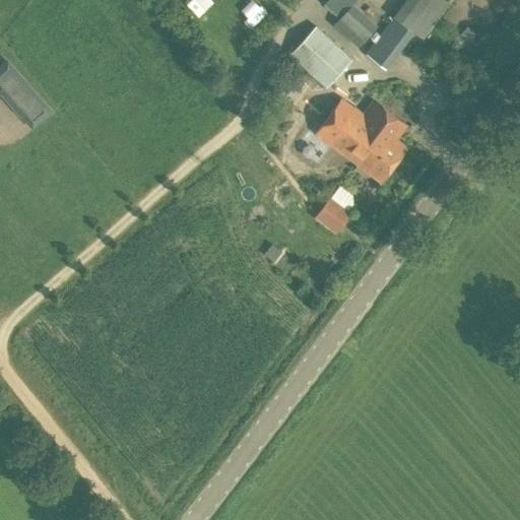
[(188,0),(202,14),(216,0),(188,0)]
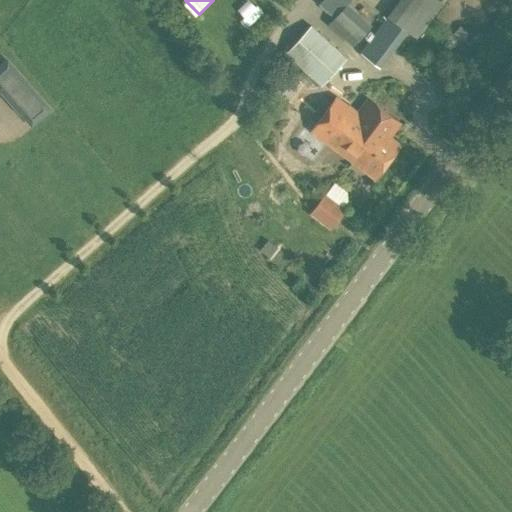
[(261,0),(248,0),(245,5),(257,15),(266,4),(261,0)]
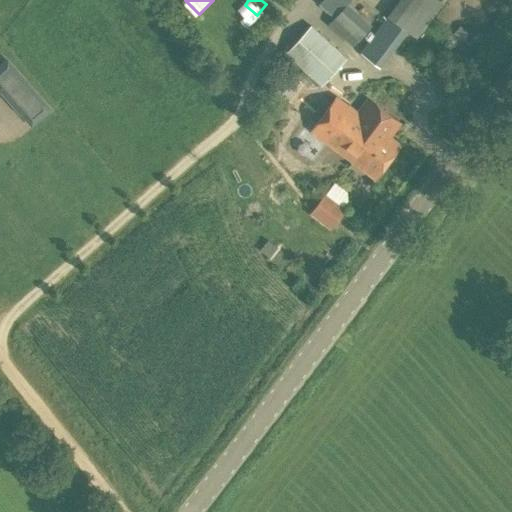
[(318,0),(316,2),(332,17),(327,22),(351,43),(367,25),(343,4),(347,0),(318,0)]
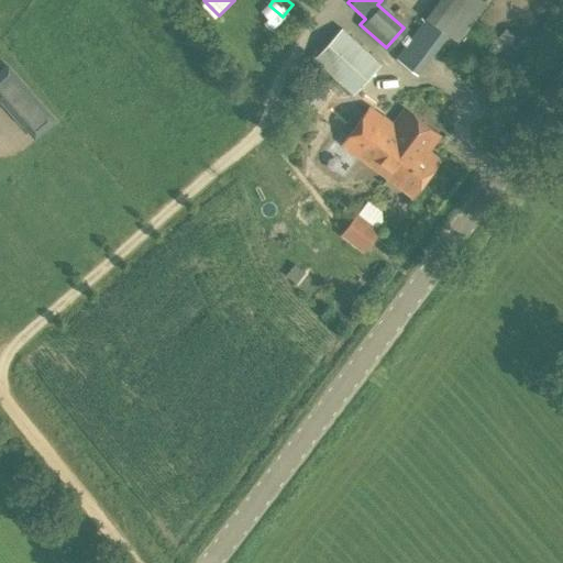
[(482,0),(438,0),(427,15),(449,32),(456,37),(484,1),(482,0)]
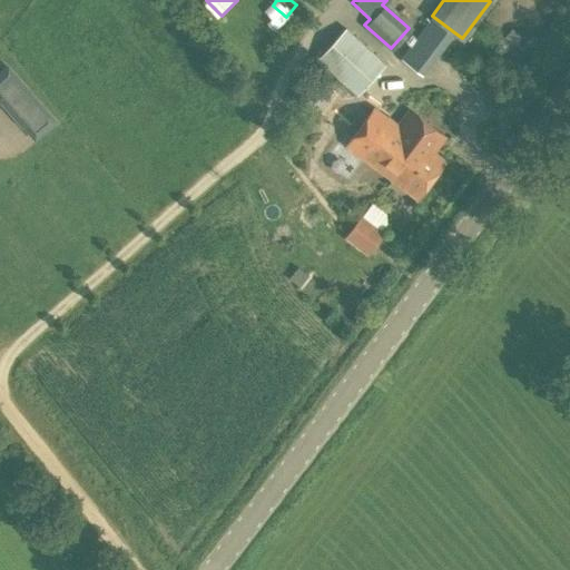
[(432,16),(416,36),(439,52),(454,32),(432,16)]
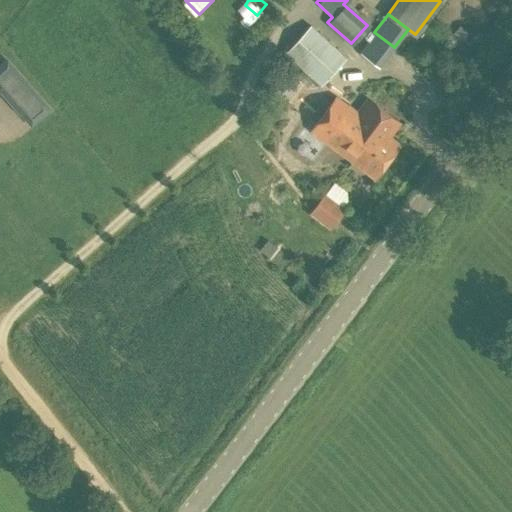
[(321,85),(346,57),(310,25),(285,53),(321,85)]
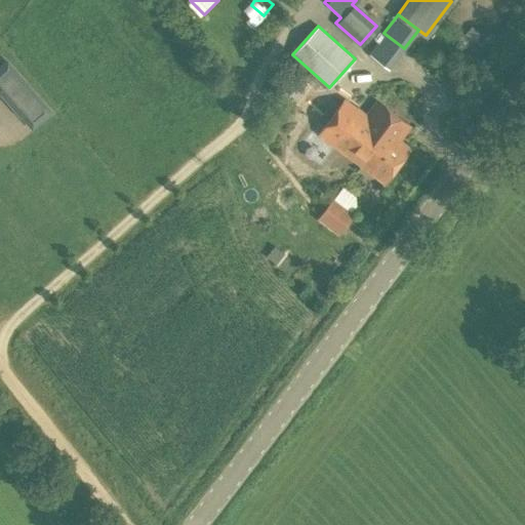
[(31,97),(0,67),(0,95),(15,112),(31,97)]
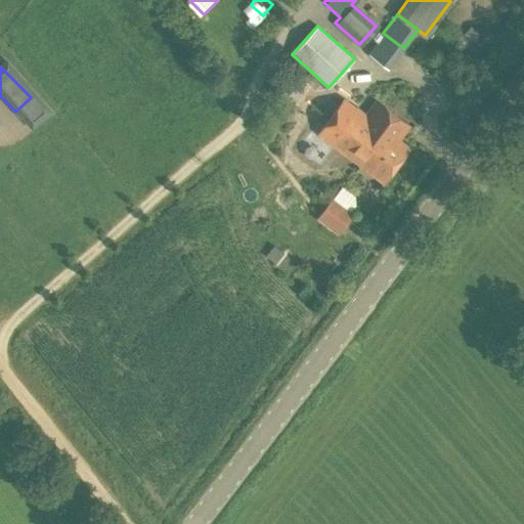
[(296,74),(281,93),(297,104),(310,85),(296,74)]
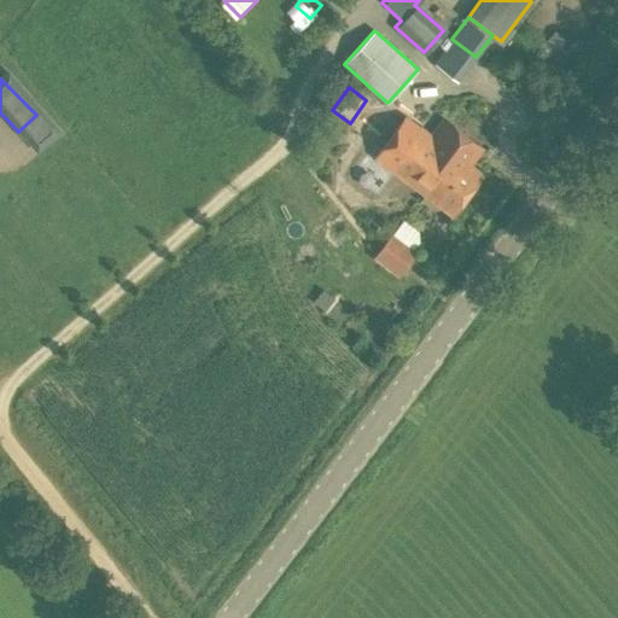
[(421,128),(390,169),(453,216),(483,174),(465,161),(468,156),(472,158),(481,146),(445,121),(437,133),(439,134),(436,139),(421,128)]
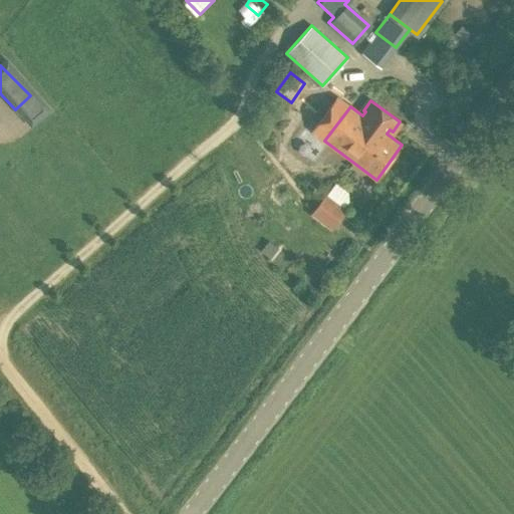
[(325,194),(311,214),(332,230),(347,211),(325,194)]
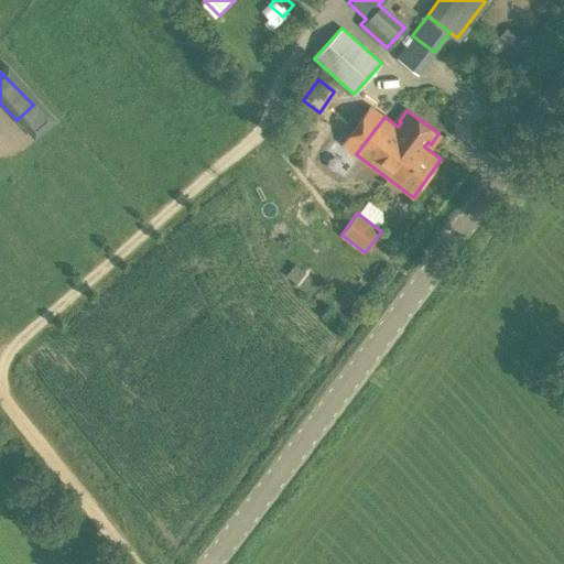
[(307,264),(296,278),(315,293),(326,280),(307,264)]
